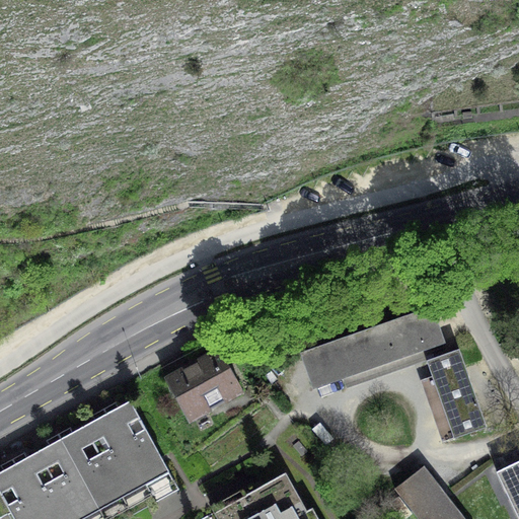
[(315,385),(442,341),(431,309),(303,354),(315,385)]
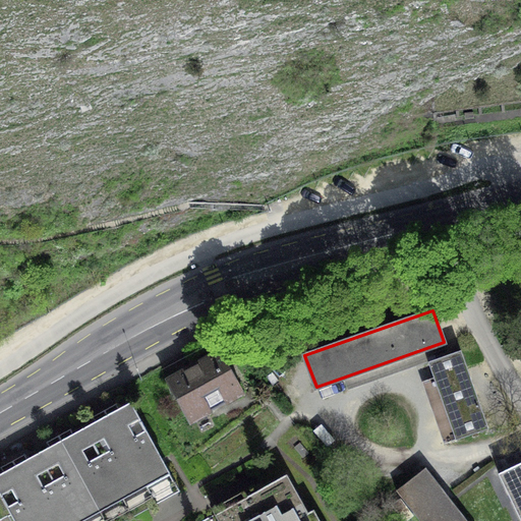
[(461,350),(428,361),(456,440),(488,428),(461,350)]
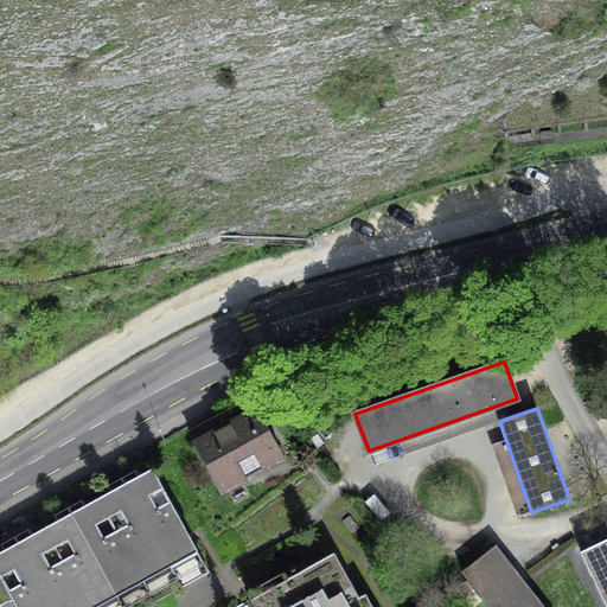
[(279,449),(257,410),(196,443),(221,491),(246,478),(242,470),(279,449)]
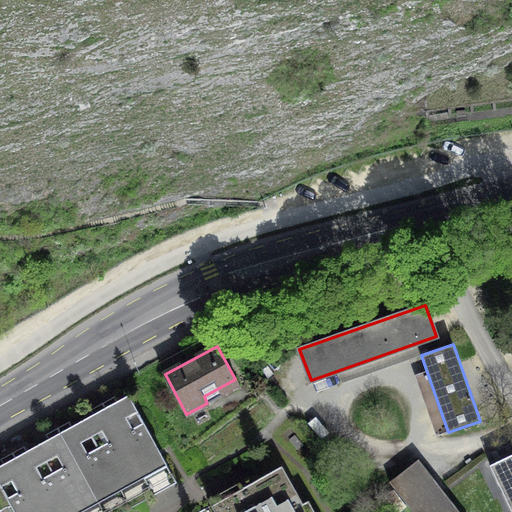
[(128,395),(106,408),(153,495),(176,483),(128,395)]
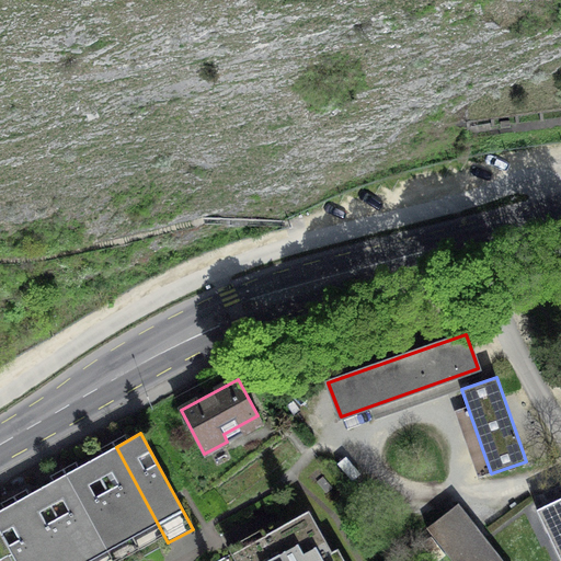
[(116,447),(91,460),(142,557),(168,542),(116,447)]
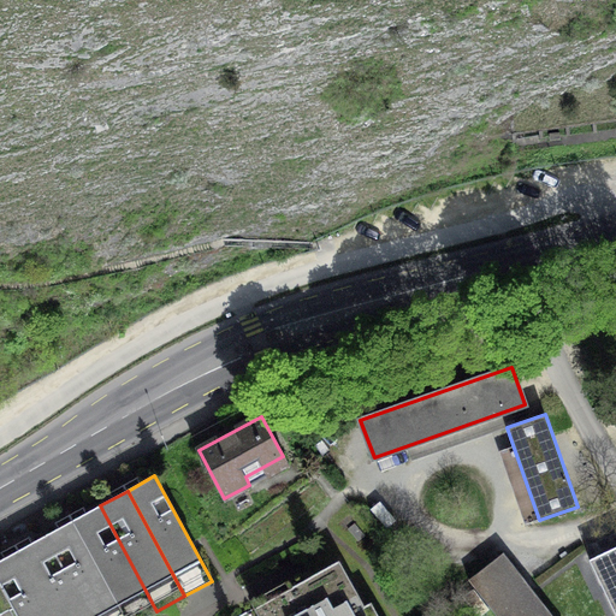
[(100,505),(72,521),(124,615),(147,615),(157,611),(100,505)]
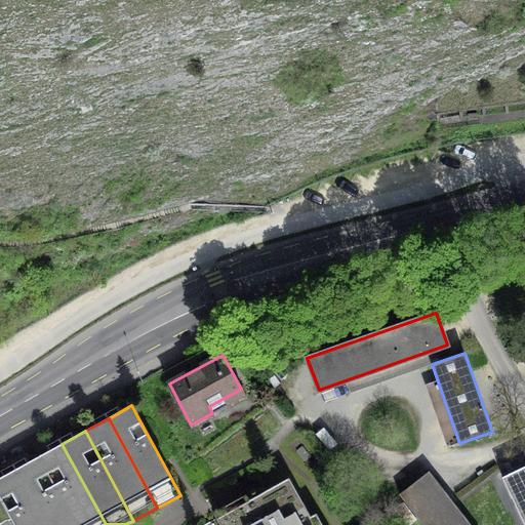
[(106,524),(62,444),(38,457),(75,524),(106,524)]
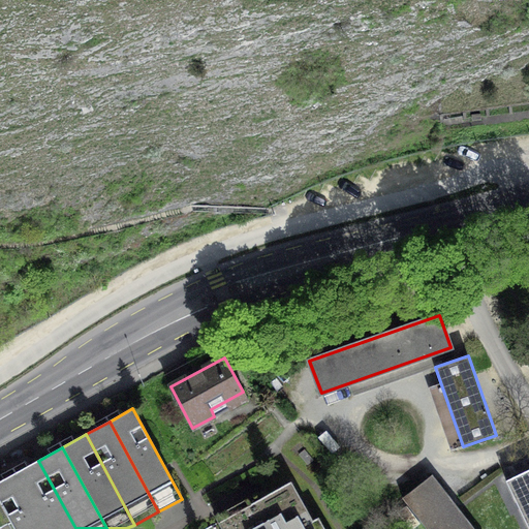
[(75,528),(38,461),(16,473),(44,528),(75,528)]
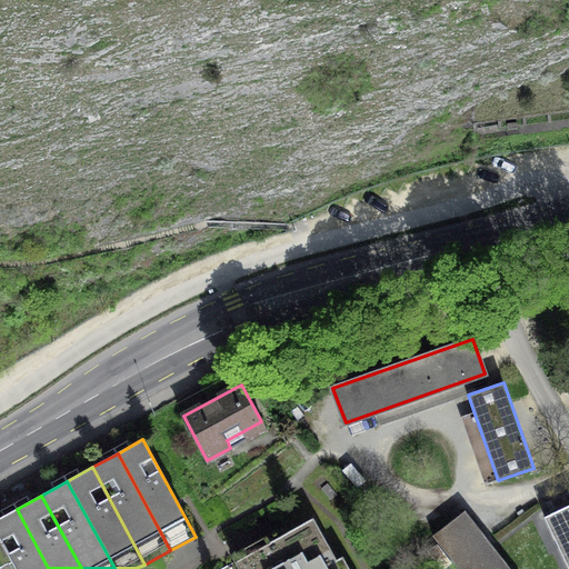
[(568,505),(546,517),(568,566),(568,505)]
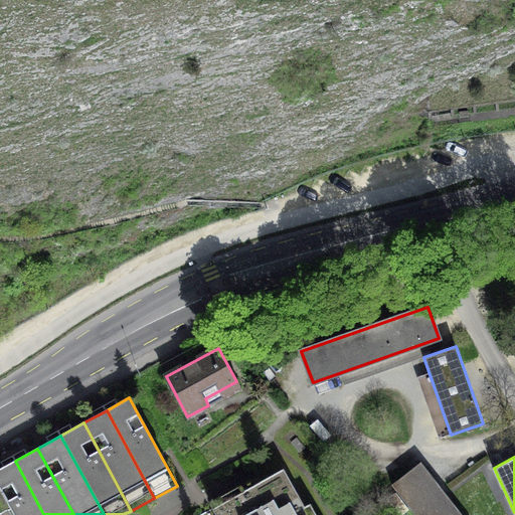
[(43,514),(15,461),(0,469),(0,488),(11,508),(14,514),(43,514)]
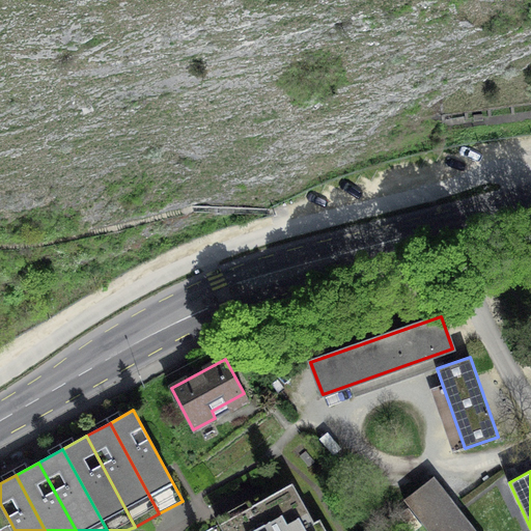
[(476,530),(434,476),(403,500),(427,530),(476,530)]
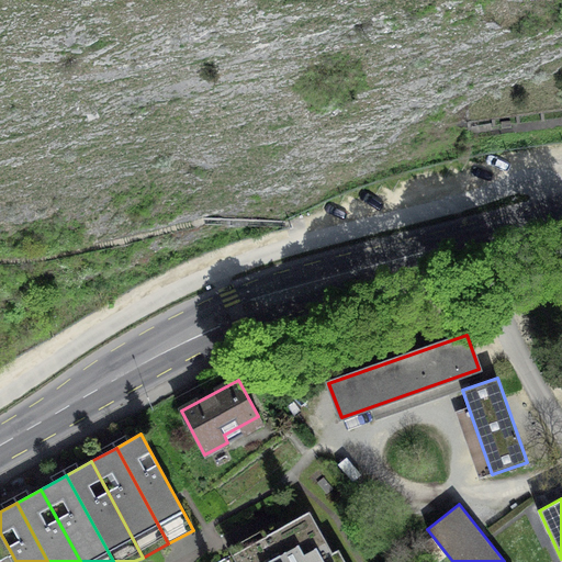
[(337,561),(308,512),(216,561),(337,561)]
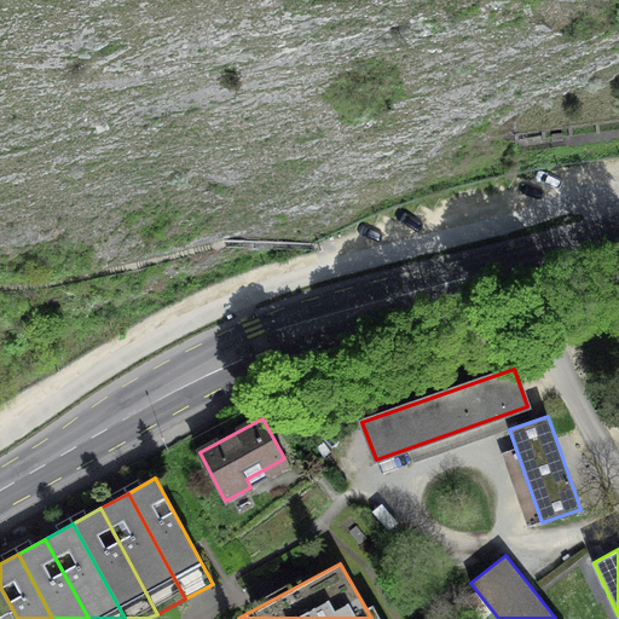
[(0,617),(13,611),(0,586),(0,617)]
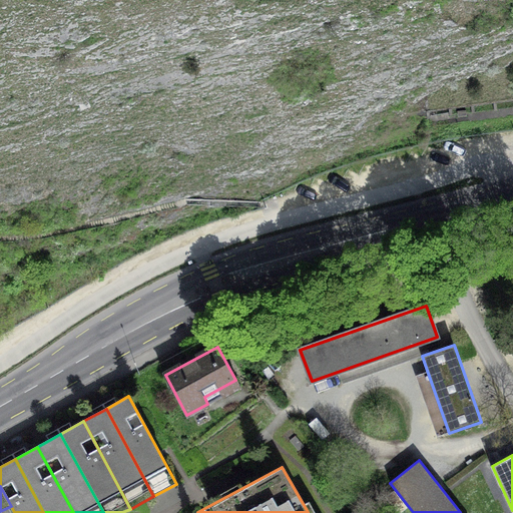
All buildings are outlined.
